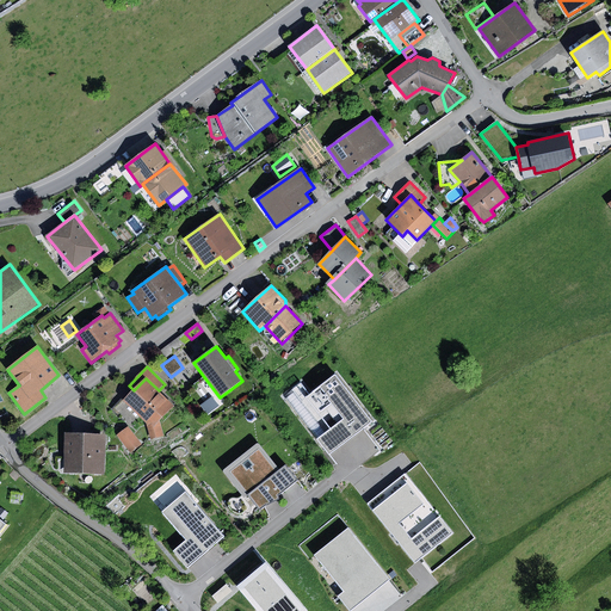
[(337,375),(308,396),(321,412),(331,403),(344,419),(315,442),(328,457),(374,421),(337,375)]
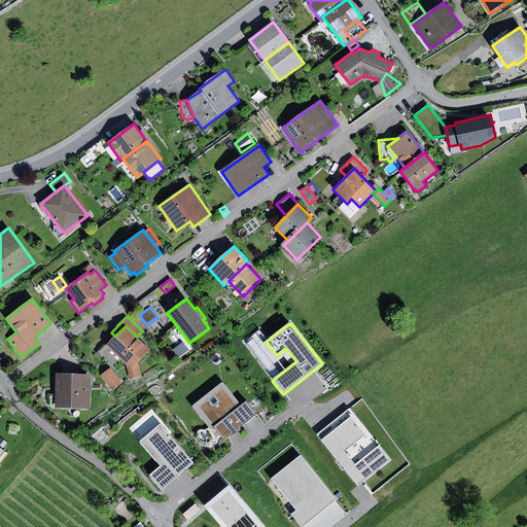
[(107,342),(96,353),(106,363),(115,354),(126,364),(131,369),(138,361),(149,350),(137,337),(126,326),(115,337),(109,343),(107,342)]
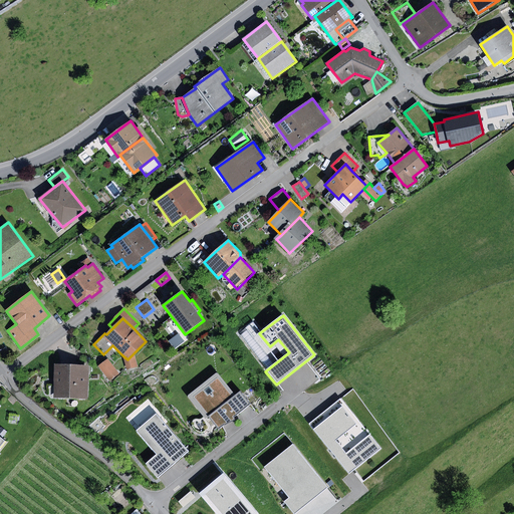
[(178,334),(169,341),(175,348),(184,341),(178,334)]
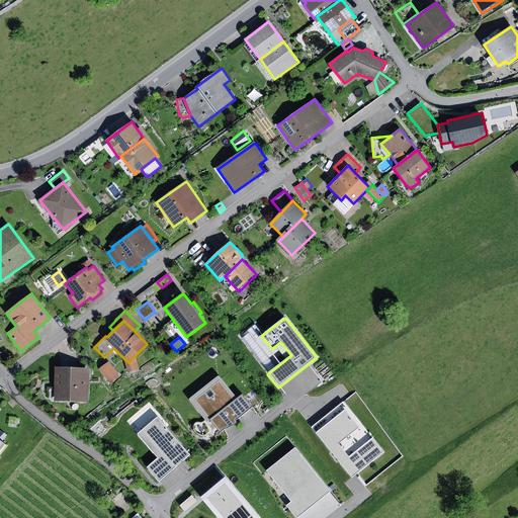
[(128,362),(123,358),(127,372),(140,370),(136,355),(128,362)]
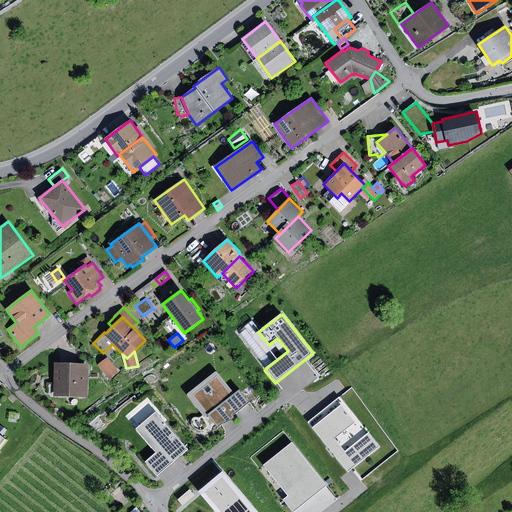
[(107,357),(98,365),(110,379),(119,372),(107,357)]
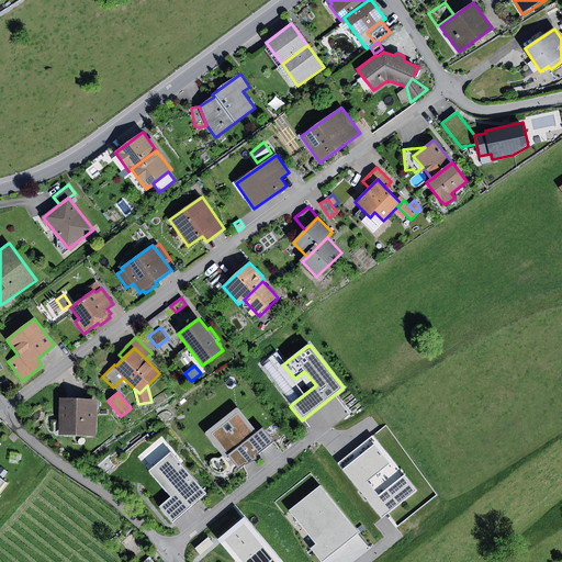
[(333,406),(343,417),(350,409),(336,396),(333,398),(336,402),(333,406)]
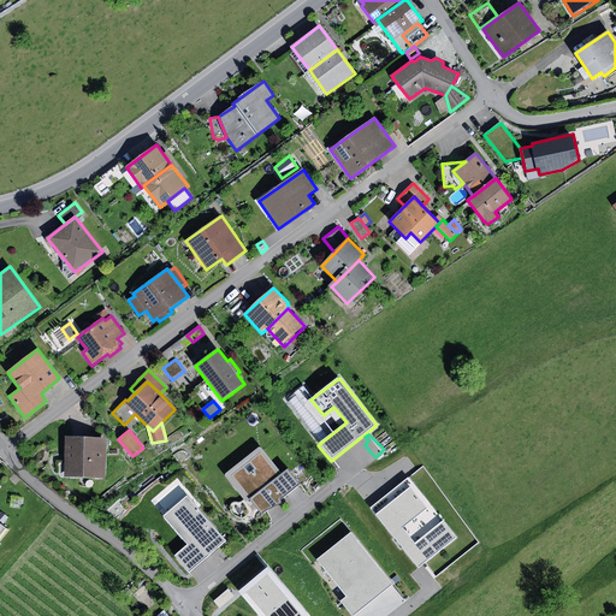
[(106,438),(66,437),(65,477),(105,478),(106,438)]
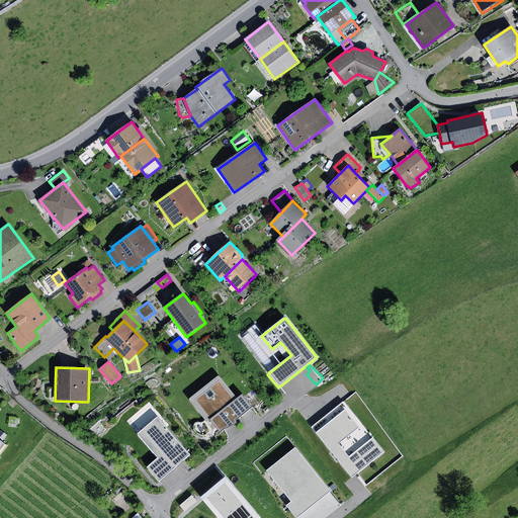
[(236,400),(221,380),(194,400),(221,431),(226,427),(227,428),(237,423),(236,420),(253,408),(242,395),(236,400)]
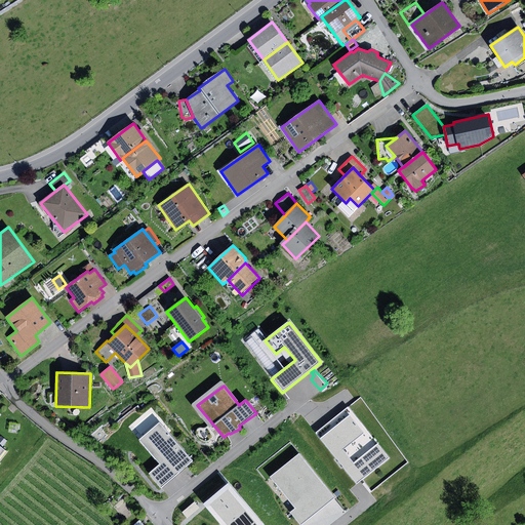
[(390,457),(349,406),(316,432),(357,484),(390,457)]
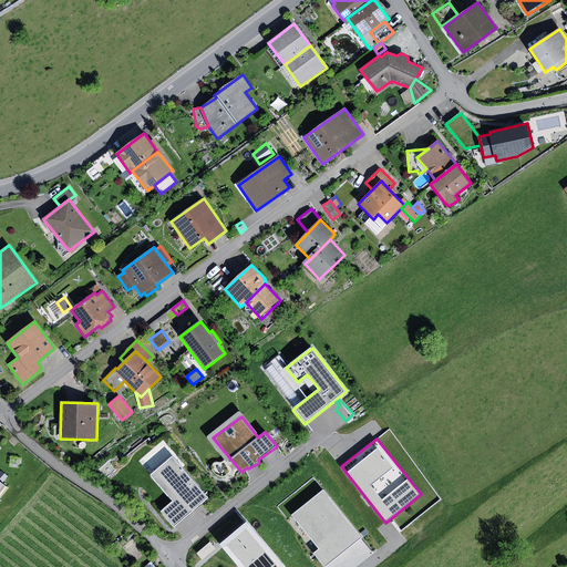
[(21,459),(10,457),(9,467),(20,468),(21,459)]
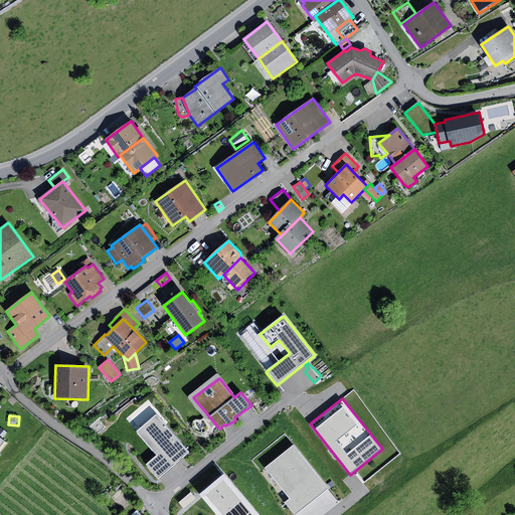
[(189,452),(157,415),(138,432),(157,456),(146,465),(158,478),(189,452)]
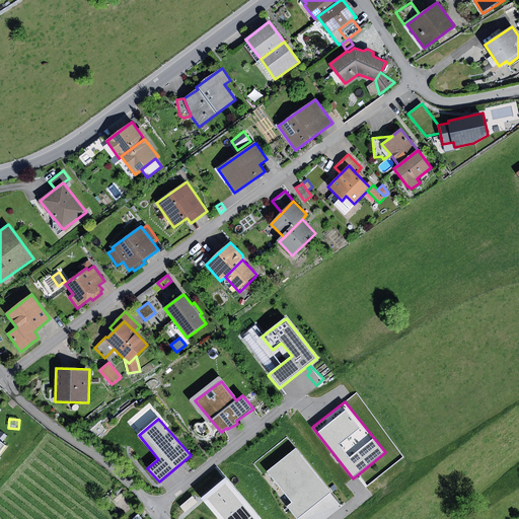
[(206,422),(202,424),(198,424),(196,424),(195,426),(194,428),(195,431),(197,433),(200,436),(204,436),(206,435),(208,434),(210,436),(212,435),(213,433),(213,431),(206,422)]
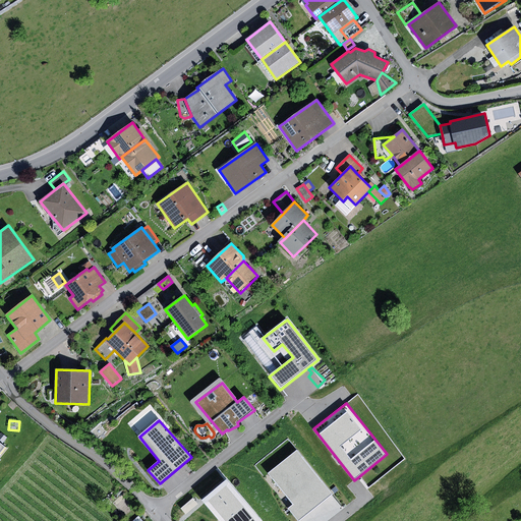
[(299,520),(333,495),(297,451),(269,474),(293,505),(289,509),(298,520),(299,520)]
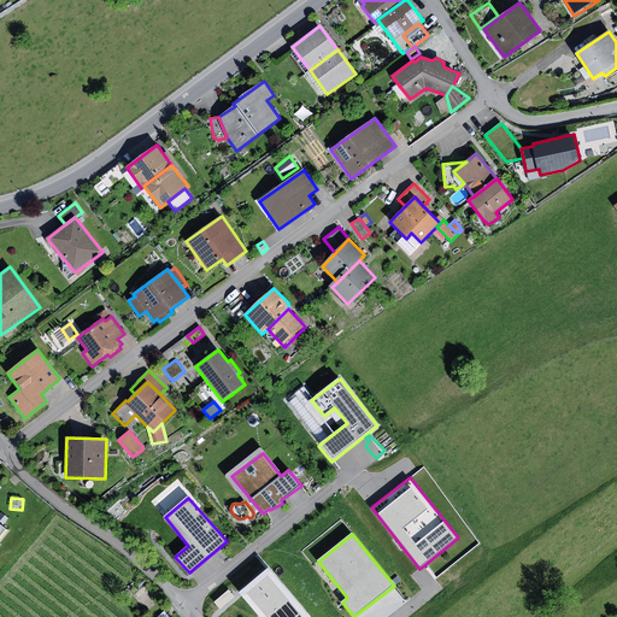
[(310,616),(270,568),(240,593),(259,616),(310,616)]
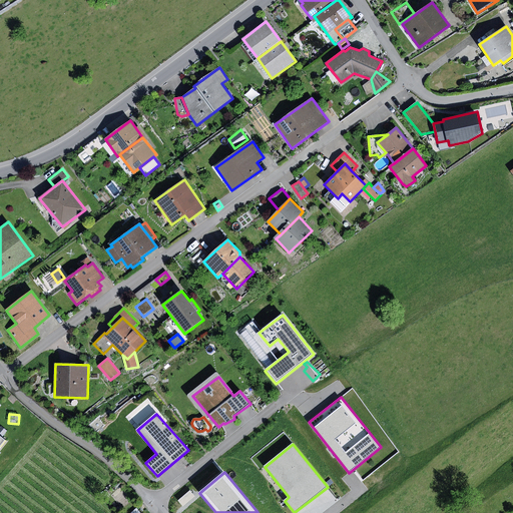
[(330,487),(323,493),(330,502),(338,496),(330,487)]
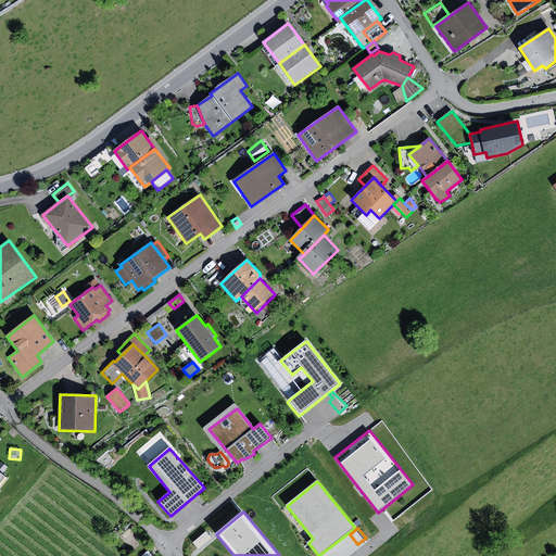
[(206,531),(192,542),(198,550),(212,539),(206,531)]
